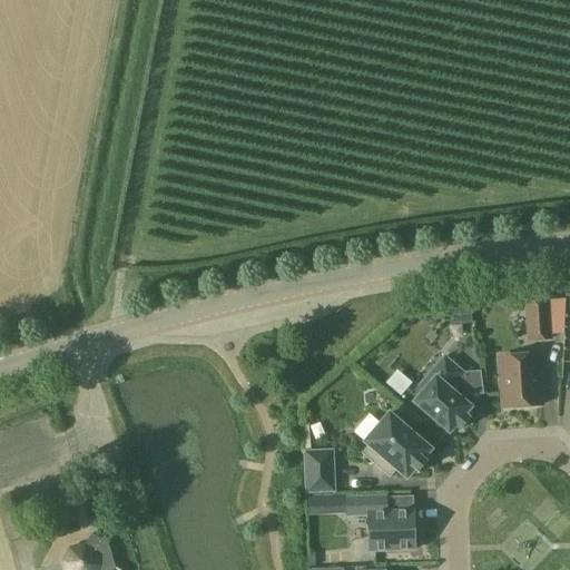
[(528,344),(553,342),(550,300),(524,301),(528,344)]
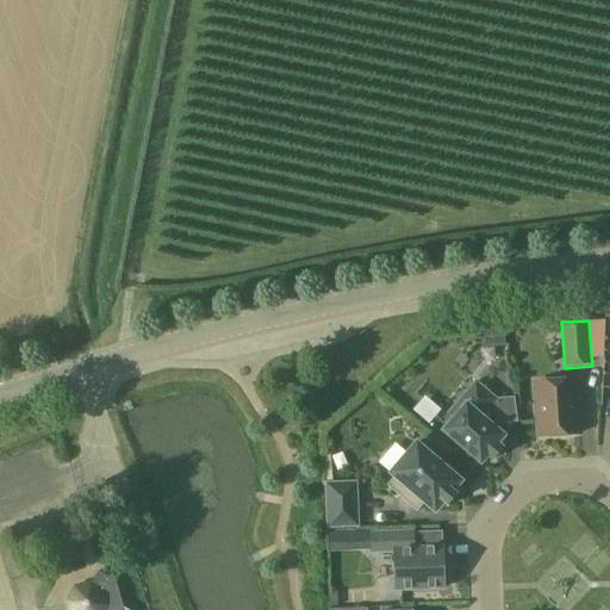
[(480,330),(484,349),(508,347),(505,327),(480,330)]
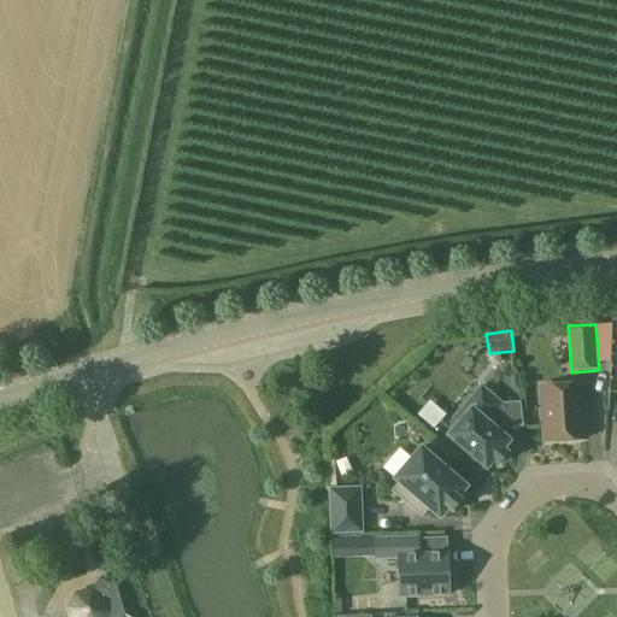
[(571,445),(570,441),(582,440),(580,411),(585,411),(582,386),(540,388),(545,442),(556,442),(556,446),(558,450),(568,448),(571,445)]
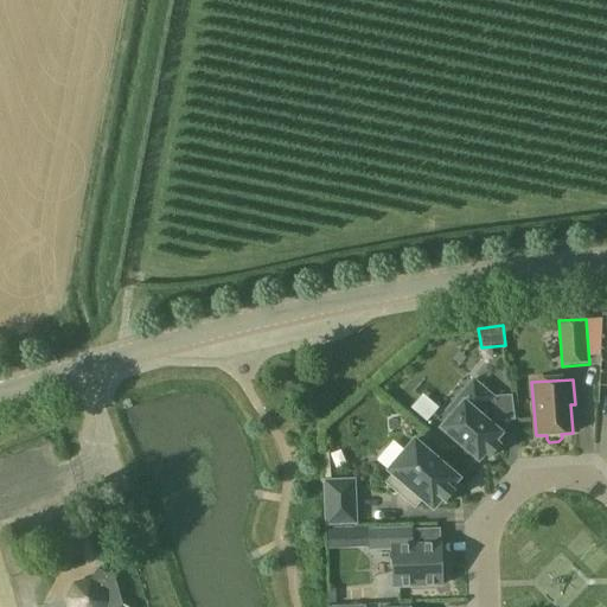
[(490,458),(500,447),(496,442),(503,435),(479,415),(493,398),(473,381),(446,413),(452,417),(441,429),(479,462),(486,454),(490,458)]
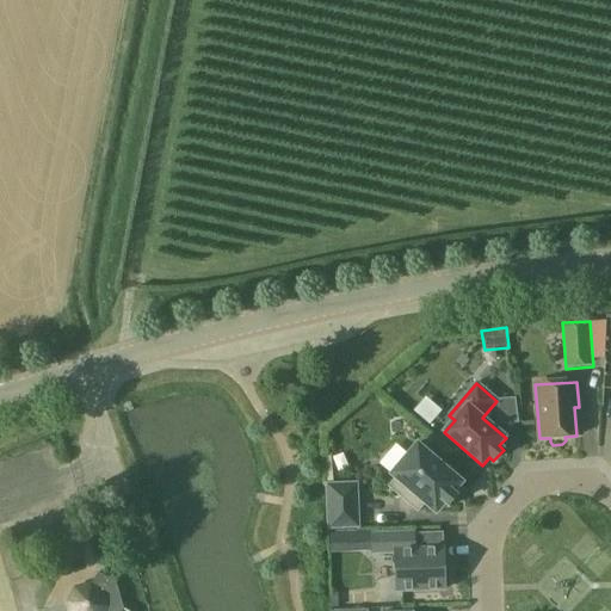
[(449,506),(457,497),(454,493),(463,483),(418,444),(392,475),(396,480),(390,487),(418,511),(424,504),(437,513),(445,504),(449,506)]
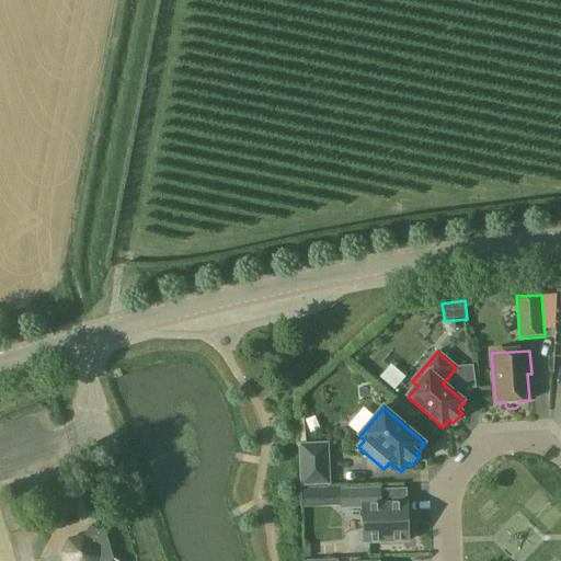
[(302,485),(329,484),(328,445),(300,446),(302,485)]
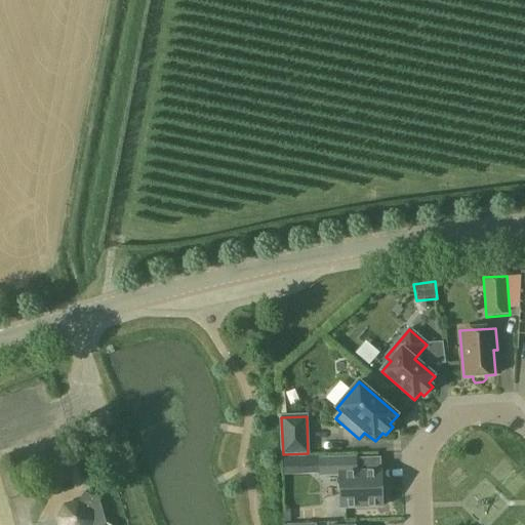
[(356,473),(356,458),(320,460),(321,476),(339,475),(340,509),(382,507),(381,473),(356,473)]
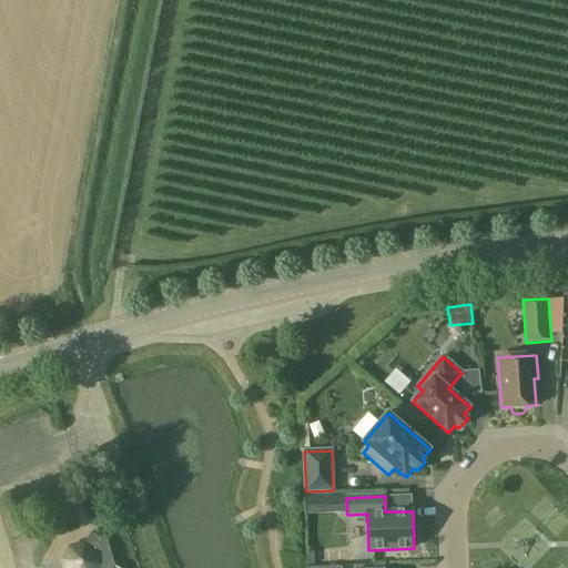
[(117,567),(114,567),(108,543),(91,533),(84,545),(68,546),(61,560),(62,567),(117,567)]
